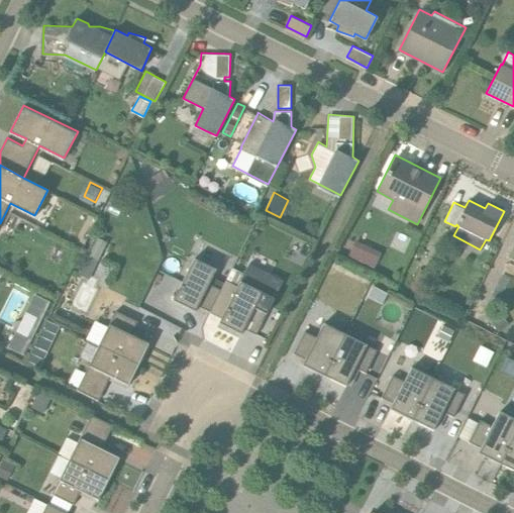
[(107,241),(96,235),(78,273),(90,279),(107,241)]
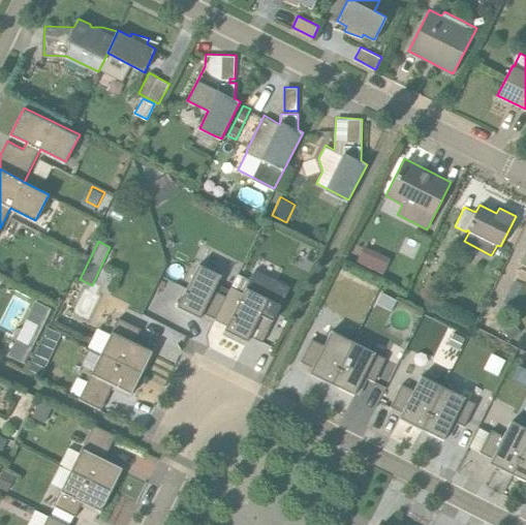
[(367,243),(360,257),(385,269),(392,254),(367,243)]
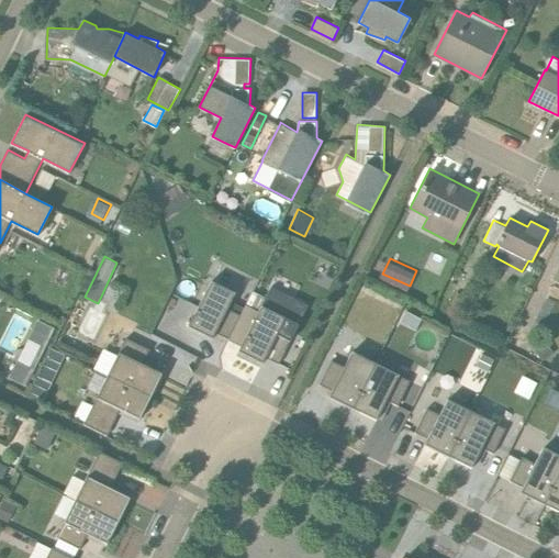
[(234,293),(211,281),(189,325),(205,334),(209,328),(228,338),(242,314),(241,313),(244,307),(231,300),(234,293)]
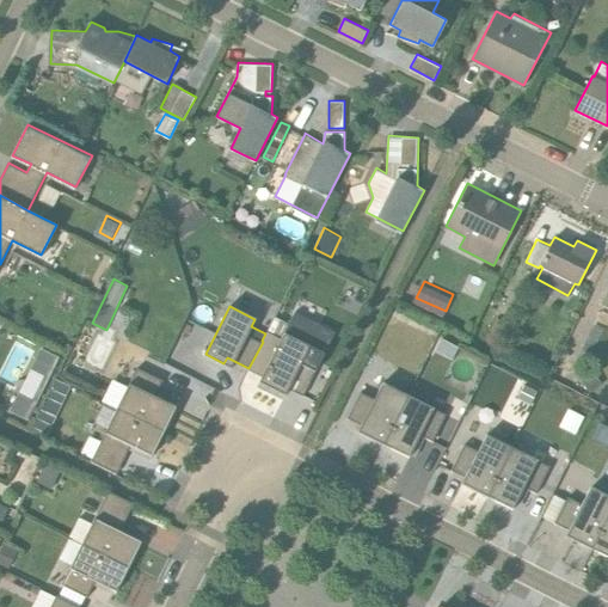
[(308,345),(284,333),(276,349),(263,342),(249,368),(249,369),(263,376),(260,381),(278,391),(282,384),(304,394),(317,371),(301,362),(308,345)]
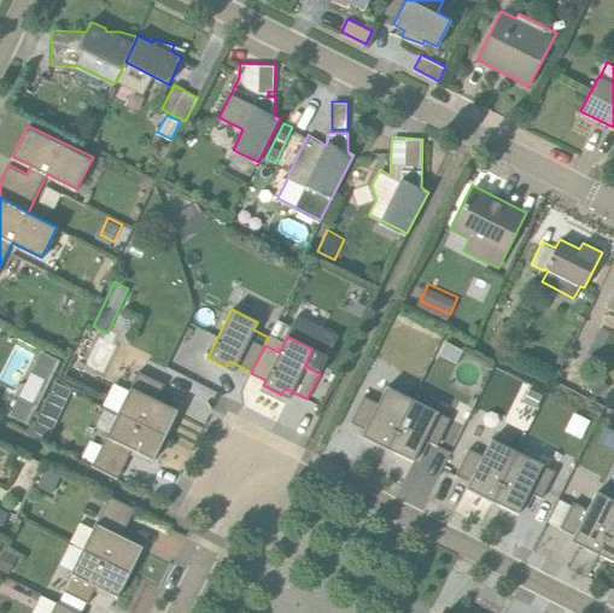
[(115,383),(104,404),(118,412),(165,435),(177,410),(157,400),(164,383),(139,371),(129,390),(115,383)]
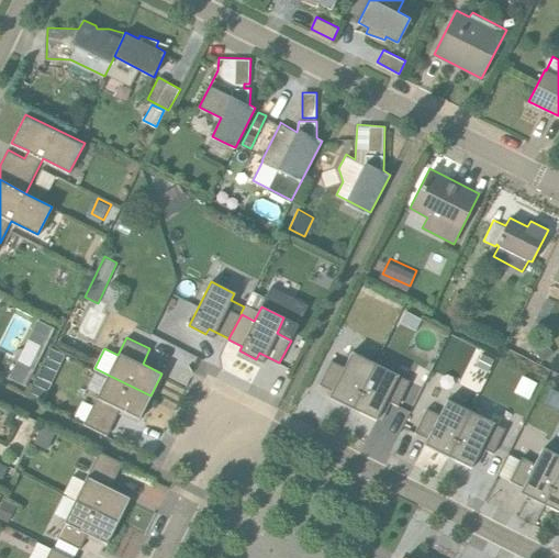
[(320,383),(339,393),(337,400),(353,408),(375,364),(351,352),(345,366),(332,360),(320,383)]
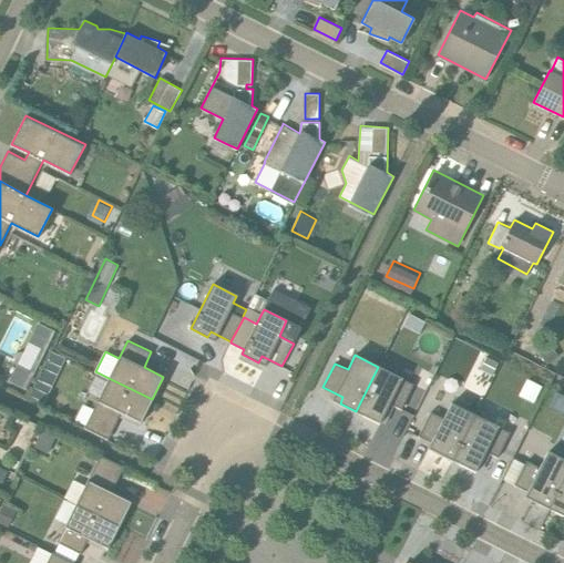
[(31,393),(44,400),(63,366),(51,358),(31,393)]
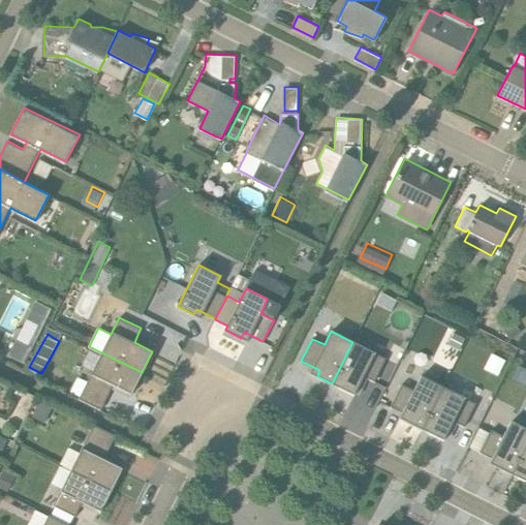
[(18,339),(9,356),(22,361),(30,345),(18,339)]
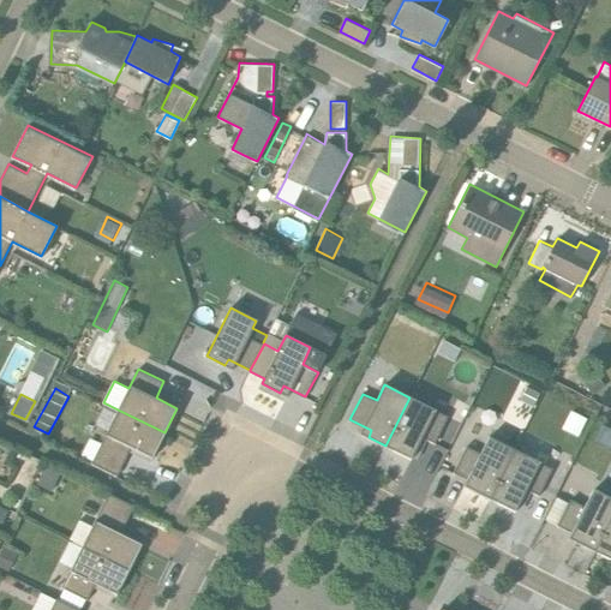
[(436,442),(448,417),(409,398),(385,446),(412,459),(413,456),(418,459),(427,438),(435,442),(436,442)]
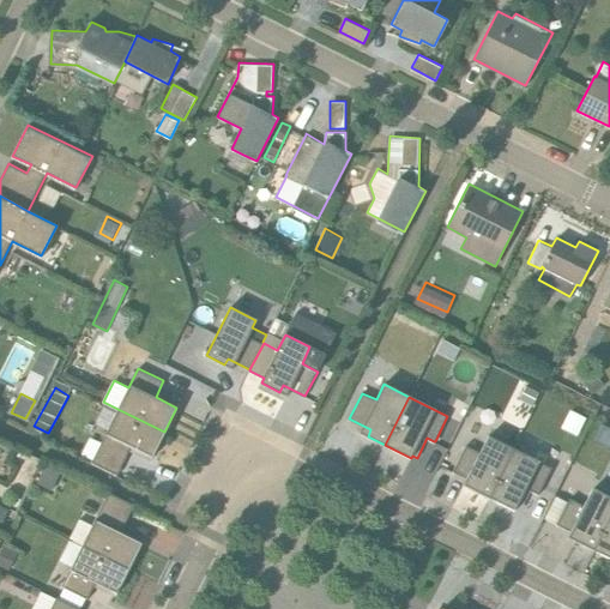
[(152,457),(164,432),(118,409),(92,462),(118,475),(131,446),(152,457)]
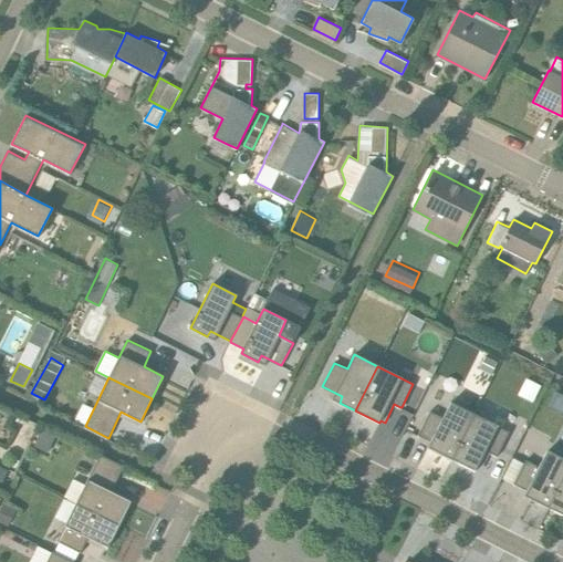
[(552,403),(562,406),(562,388),(558,387),(552,403)]
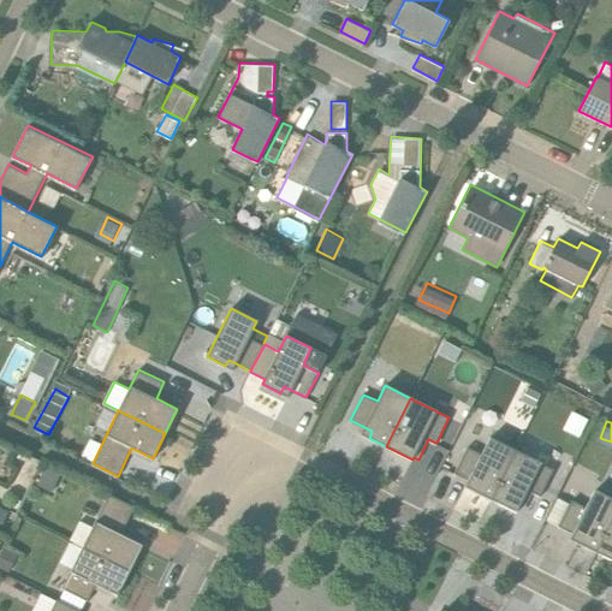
[(455,472),(476,484),(474,490),(491,498),(515,451),(489,438),(481,454),(468,446),(455,472)]
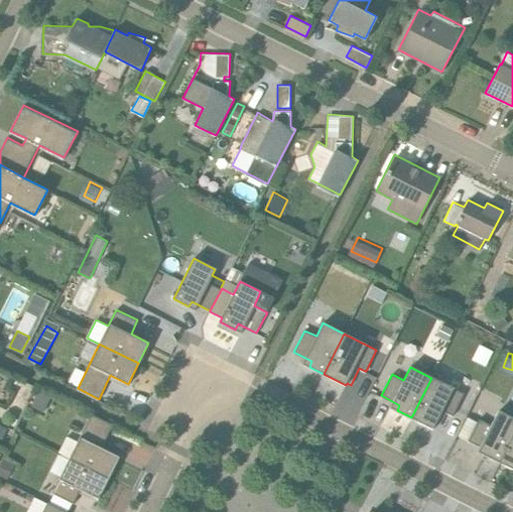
[(454,414),(464,393),(431,378),(411,417),(432,428),(434,426),(438,428),(446,412),(453,415),(454,414)]
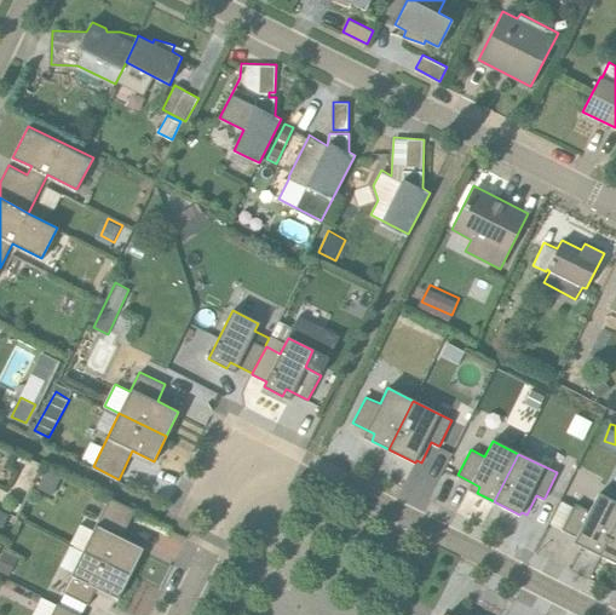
[(61,476),(46,469),(38,487),(52,494),(61,476)]
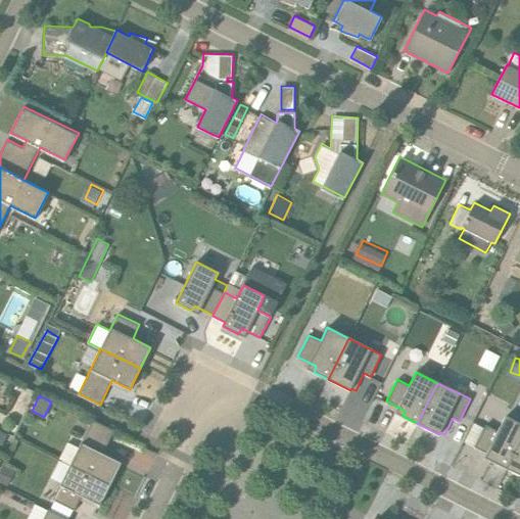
[(464,441),(493,455),(490,460),(506,468),(519,439),(519,423),(505,416),(498,430),(485,424),(484,426),(474,421),(464,441)]
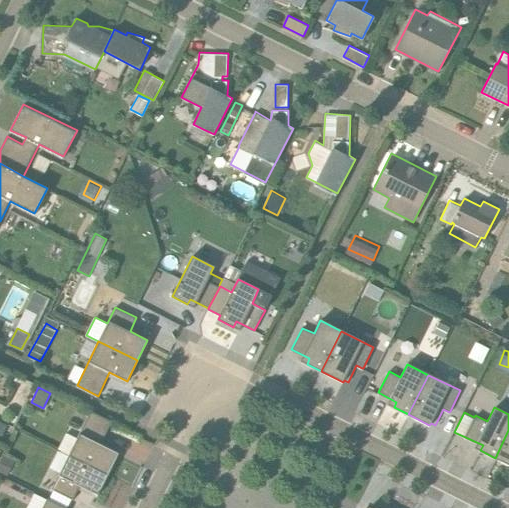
[(69,454),(108,474),(118,453),(101,444),(112,421),(91,410),(78,437),(66,431),(57,448),(69,454)]
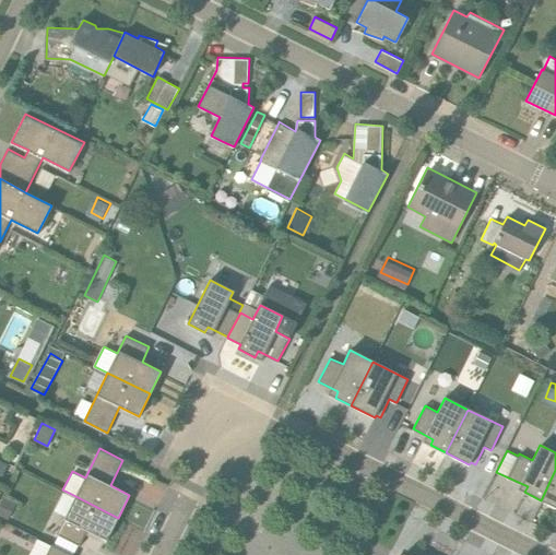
[(555,470),(541,500),(555,507),(555,470)]
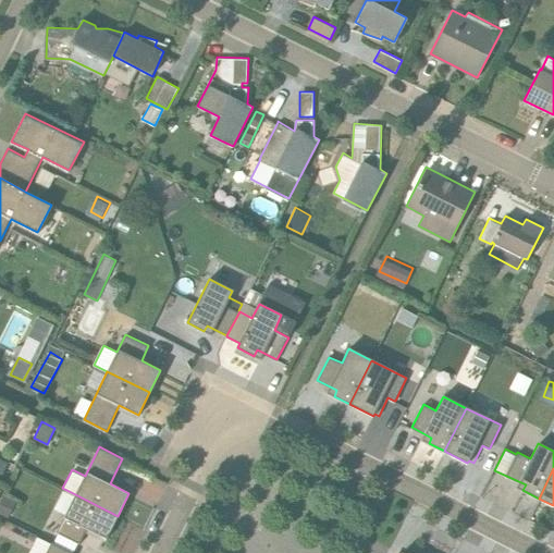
[(65,514),(58,531),(79,542),(85,531),(101,539),(102,536),(107,538),(118,516),(75,494),(75,496),(63,490),(54,508),(65,514)]
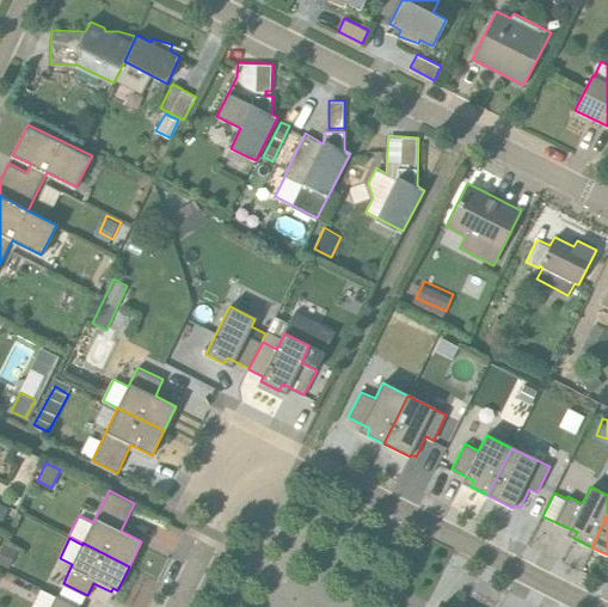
[(18,546),(6,540),(0,551),(0,562),(8,566),(18,546)]
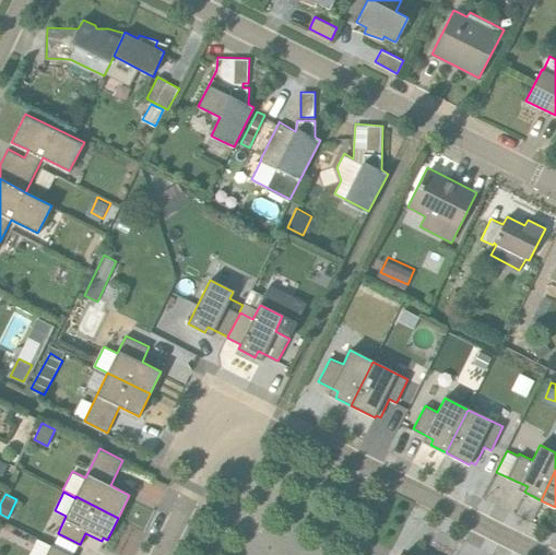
[(74,554),(52,544),(46,554),(74,554)]
